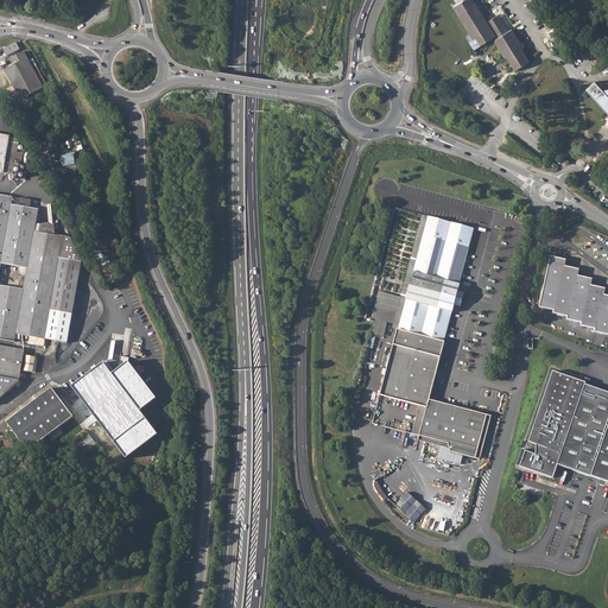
[(463,0),(453,6),(470,35),(473,32),(481,45),(495,36),(498,38),(494,40),(505,57),(507,57),(515,70),(530,61),(523,49),(525,46),(525,44),(525,43),(524,42),(521,42),(520,42),(512,29),(508,30),(502,19),(491,26),(487,20),(474,0),(463,0)]
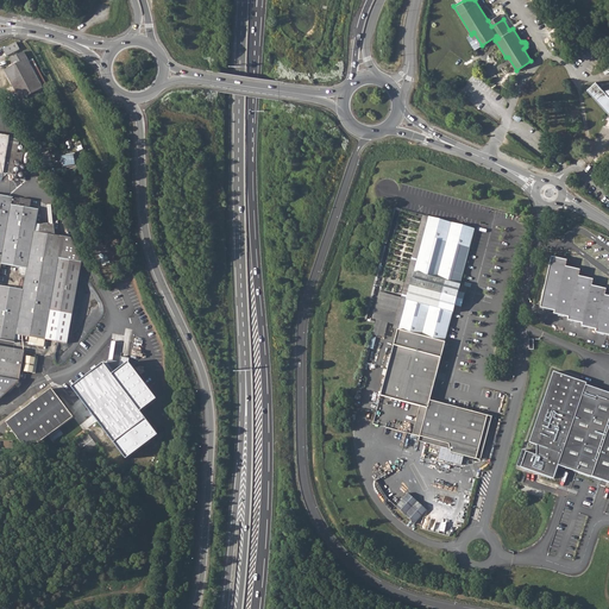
[(17,42),(4,49),(7,56),(20,49),(17,42)]
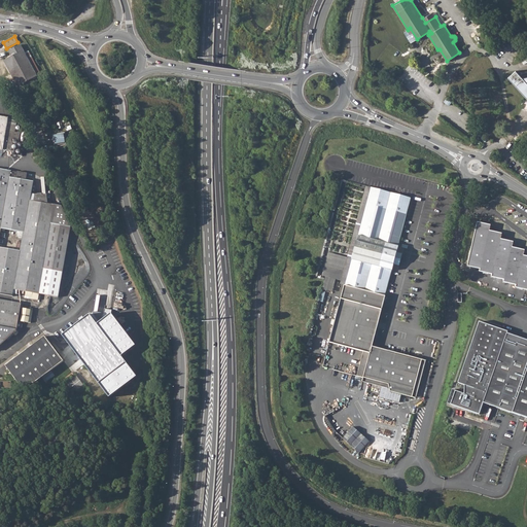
[(4,60),(18,85),(38,76),(26,54),(21,44),(9,50),(12,57),(4,60)]
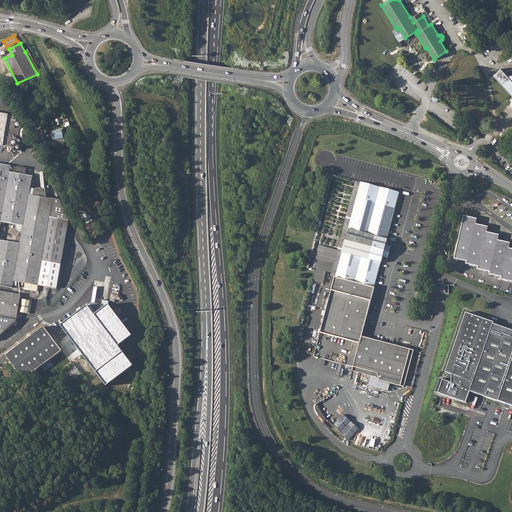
[(501,68),(495,74),(511,94),(511,69),(510,69),(505,73),(501,68)]
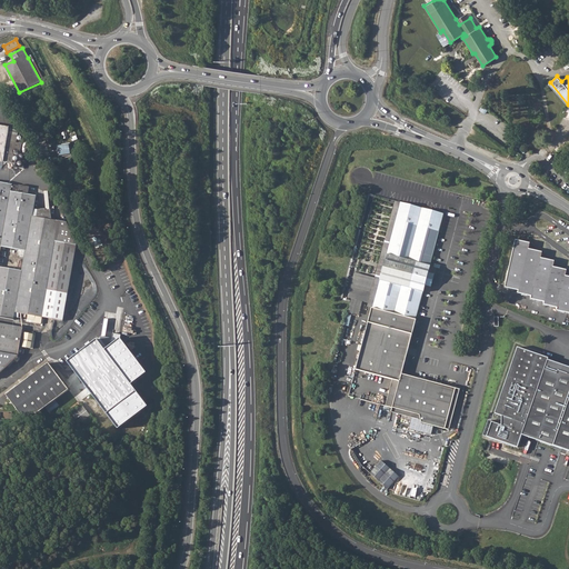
[(0,125),(0,160),(12,162),(15,149),(21,150),(22,142),(17,141),(18,135),(10,133),(10,127),(0,125)]
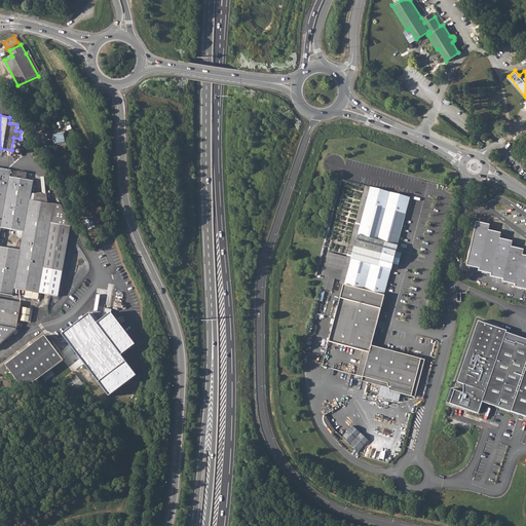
[(65,133),(53,135),(54,144),(66,143),(65,133)]
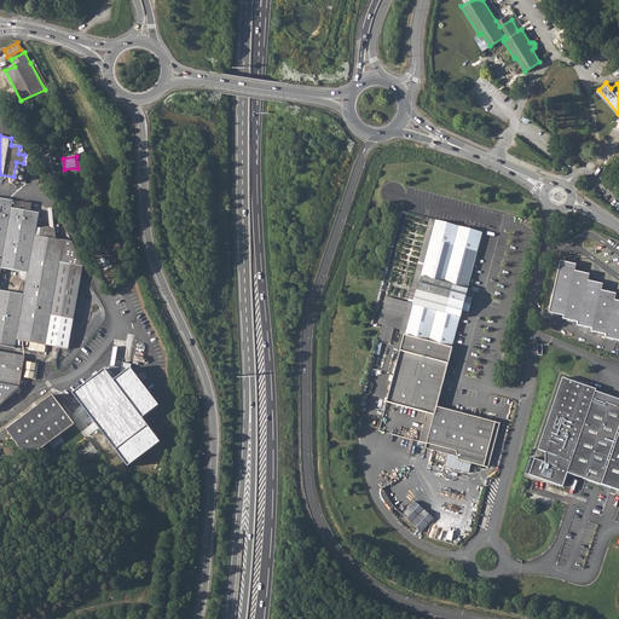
[(0,343),(16,347),(17,339),(32,341),(30,346),(39,348),(38,351),(46,352),(47,345),(69,348),(84,266),(65,262),(68,249),(64,249),(64,246),(65,239),(55,237),(40,235),(36,235),(41,212),(19,208),(21,201),(0,196),(0,343)]
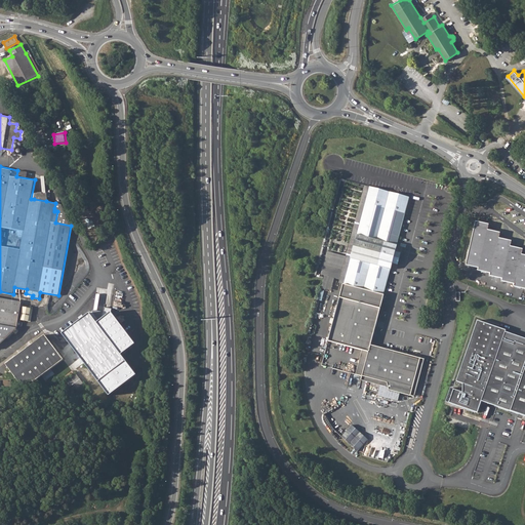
[(389,390),(410,396),(420,358),(370,345),(384,294),(382,294),(390,269),(392,264),(395,250),(397,245),(396,245),(409,197),(369,187),(328,340),(368,352),(362,376),(387,382),(389,390)]
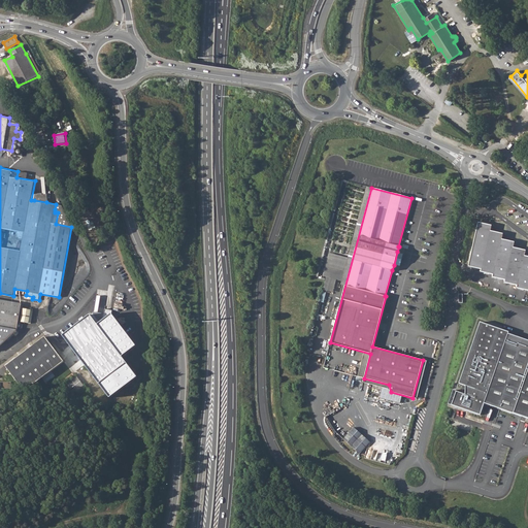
[(477,224),(468,267),(481,269),(481,272),(493,274),(493,277),(505,279),(504,283),(517,286),(517,289),(527,290),(527,256),(525,256),(526,251),(514,248),(515,242),(502,240),(503,234),(491,231),(492,227),(477,224)]
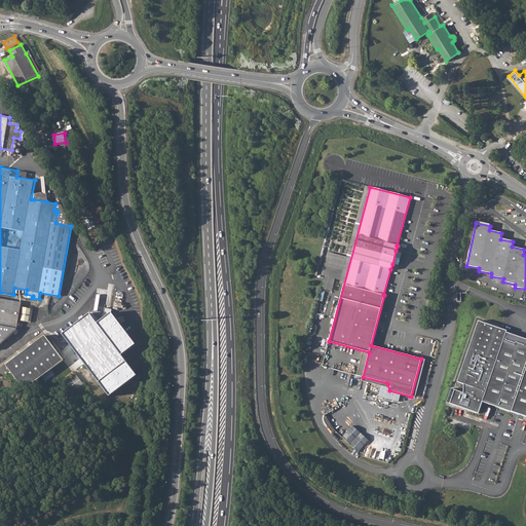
[(0,342),(16,328),(21,303),(0,298),(0,342)]
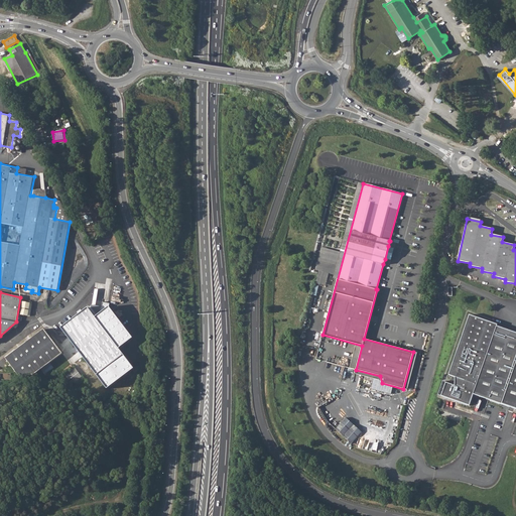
[(22,301),(19,314),(29,316),(31,303),(22,301)]
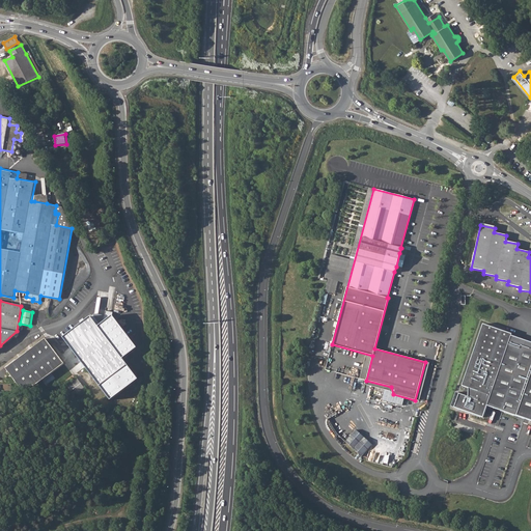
[(96,323),(66,342),(115,407),(143,386),(128,365),(142,354),(117,323),(104,332),(96,323)]
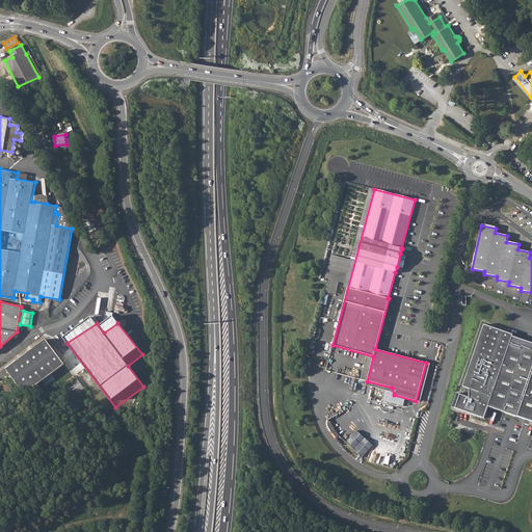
[(459,395),(455,408),(484,418),(487,406),(531,422),(531,348),(510,341),(512,336),(512,335),(483,324),(462,387),(469,389),(469,397),(459,395)]
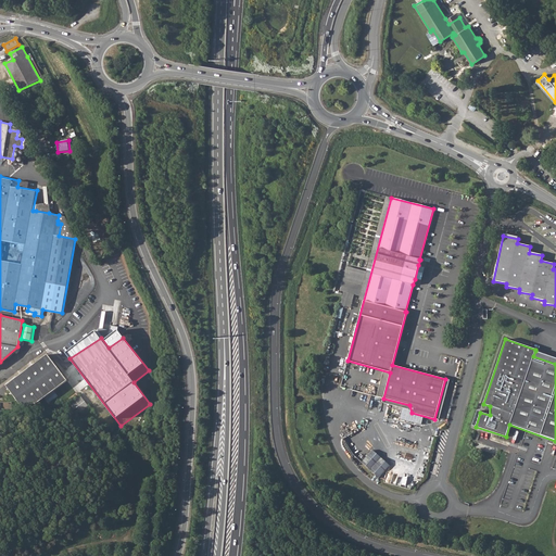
[(43,399),(66,381),(67,380),(54,364),(48,354),(24,371),(17,377),(19,380),(8,388),(21,405),(37,403),(43,399)]
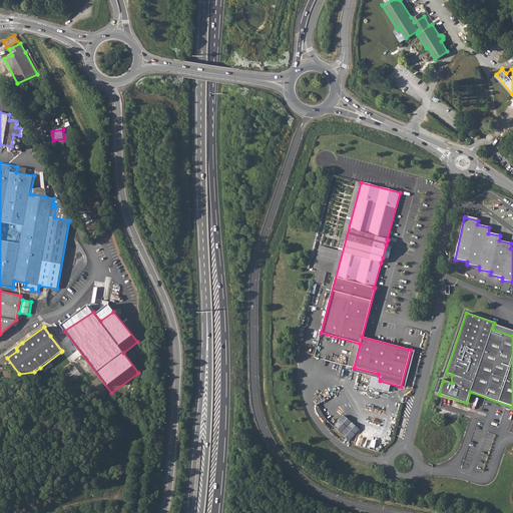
[(53,366),(49,361),(41,367),(45,372),(53,366)]
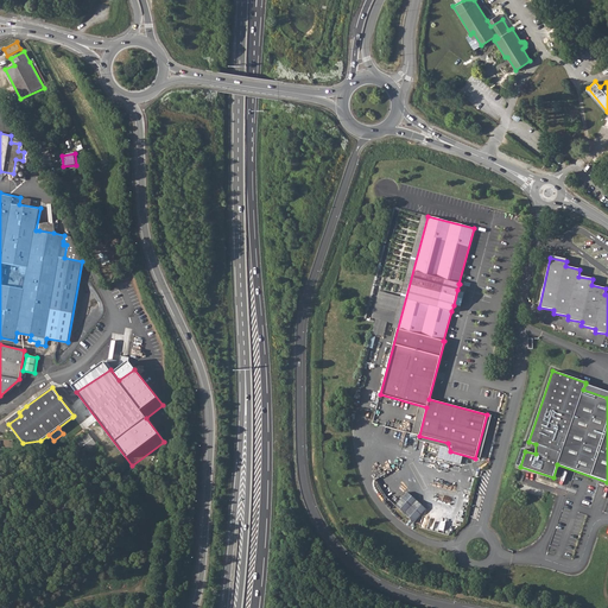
[(88,434),(73,444),(77,450),(84,445),(88,451),(96,444),(88,434)]
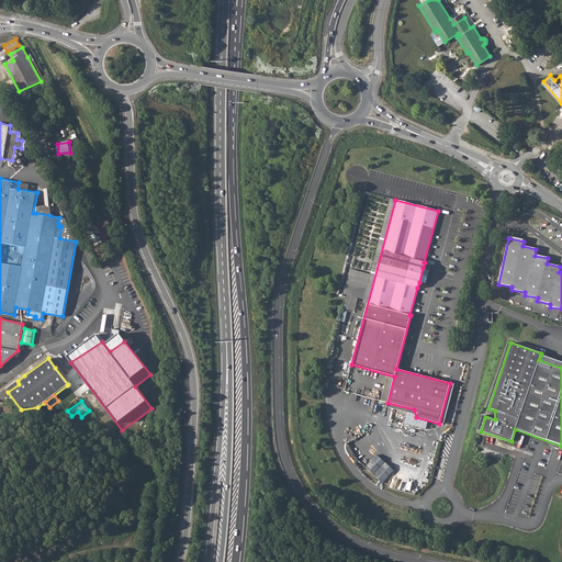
[(383,483),(395,470),(378,454),(366,467),(383,483)]
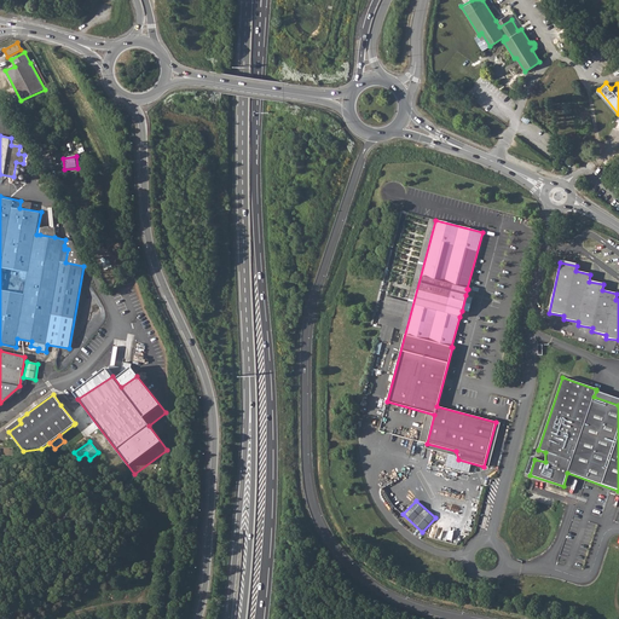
All buildings are outlined.
